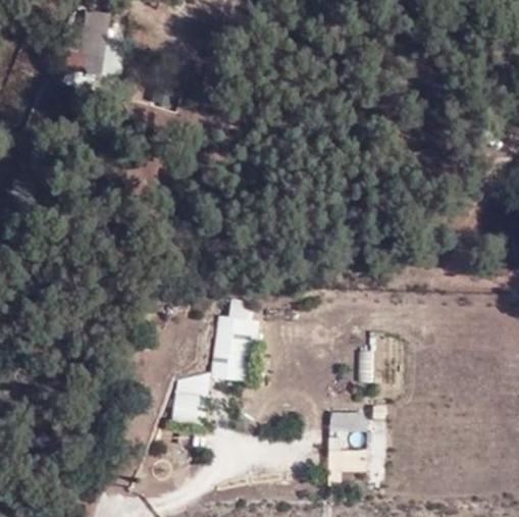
[(100,69),(108,7),(92,6),(90,22),(83,22),(80,49),(86,50),(84,67),(100,69)]
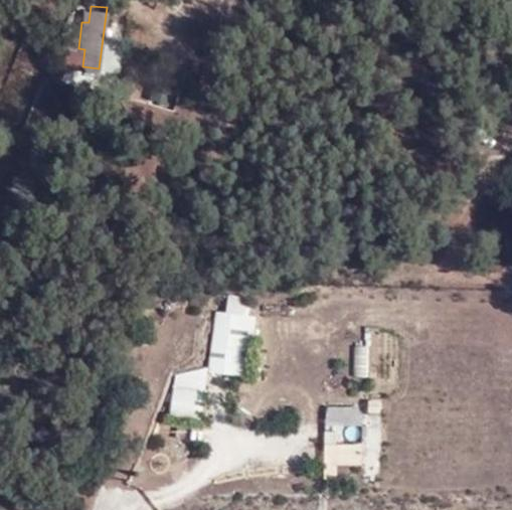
[(238,313),(215,311),(210,370),(232,373),(238,313)]
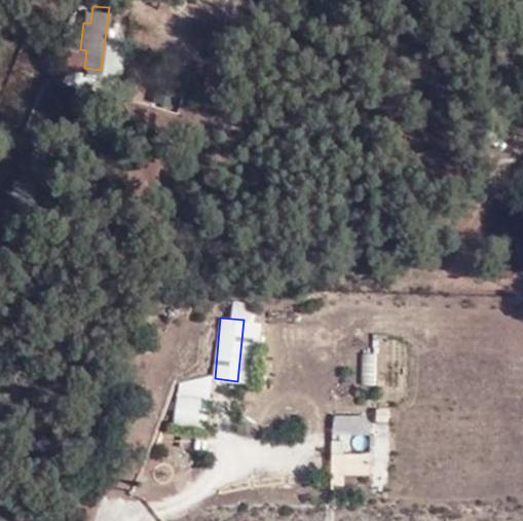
[(378,387),(403,387),(403,335),(378,335),(378,387)]
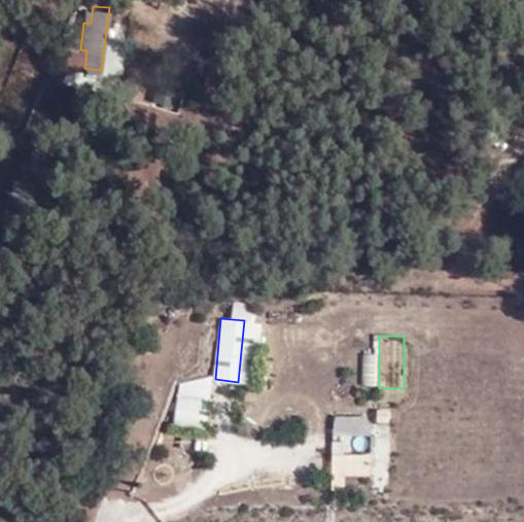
[(356,349),(356,381),(374,381),(374,349),(356,349)]
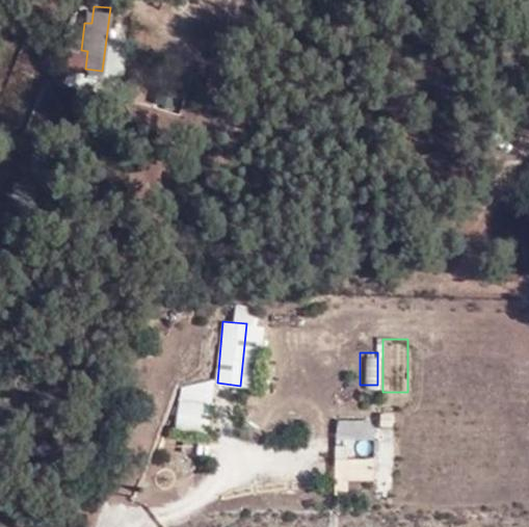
[(203,401),(177,401),(177,430),(203,430),(203,401)]
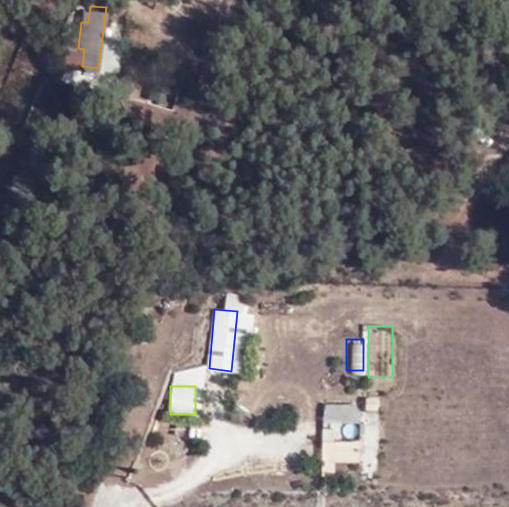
[(322,402),(321,441),(360,441),(360,403),(322,402)]
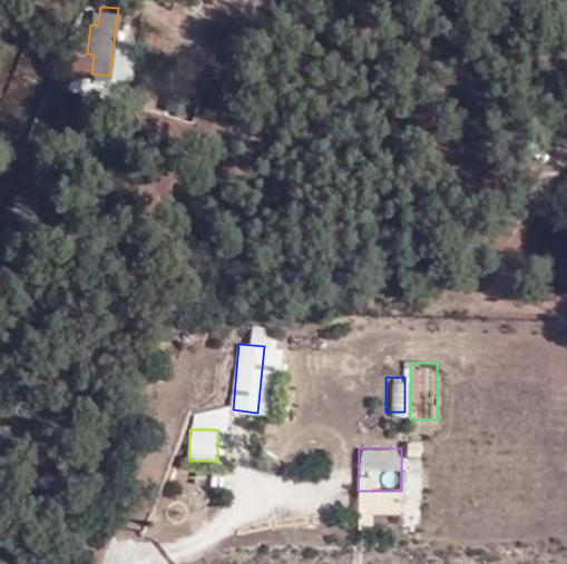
All buildings are outlined.
